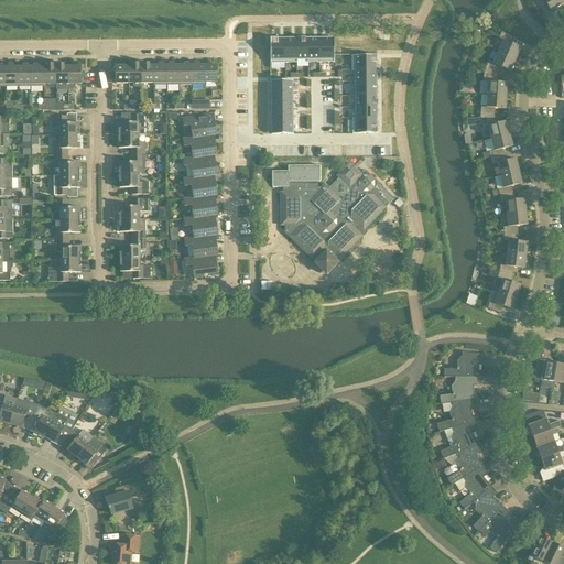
[(535,0),(546,18),(556,12),(555,11),(556,8),(562,4),(559,0),(535,0)]
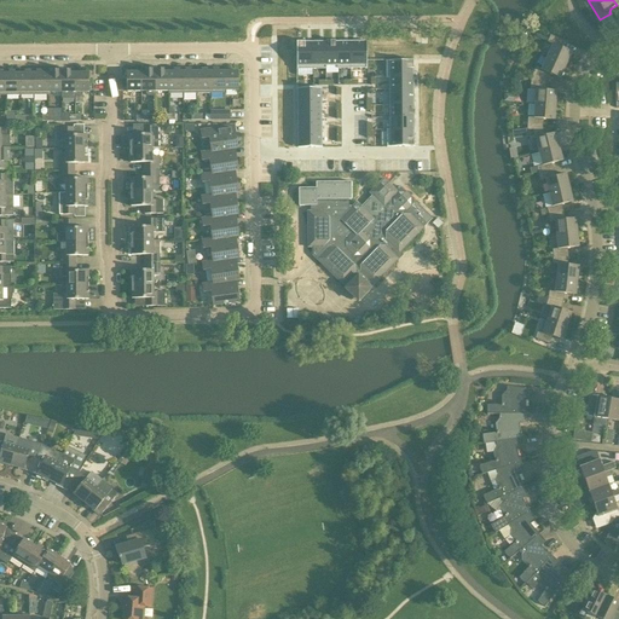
[(547,57),(566,65),(572,53),(561,48),(563,41),(550,35),(548,42),(553,45),(547,57)]
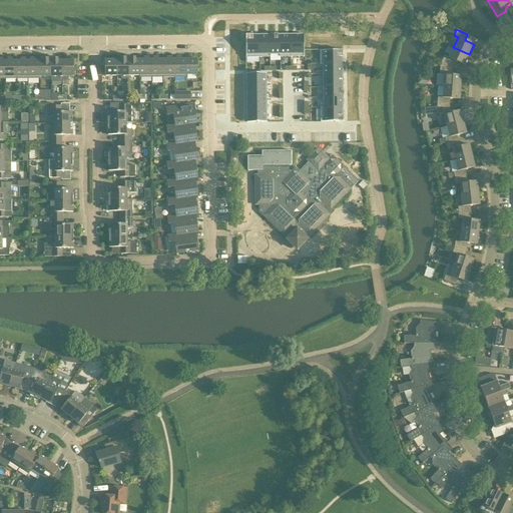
[(246,34),(246,55),(260,55),(260,34),(246,34)]
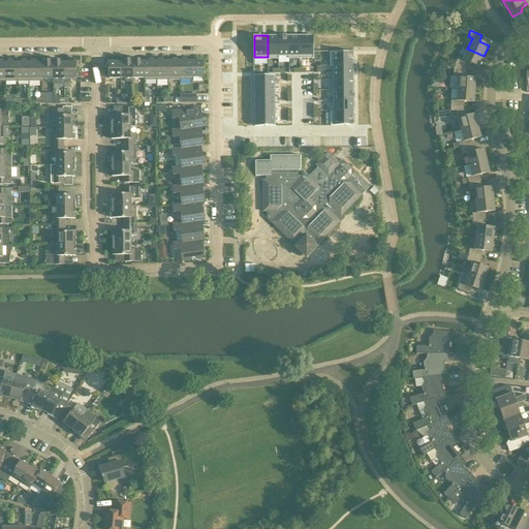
[(268,35),(268,57),(279,57),(278,35),(268,35)]
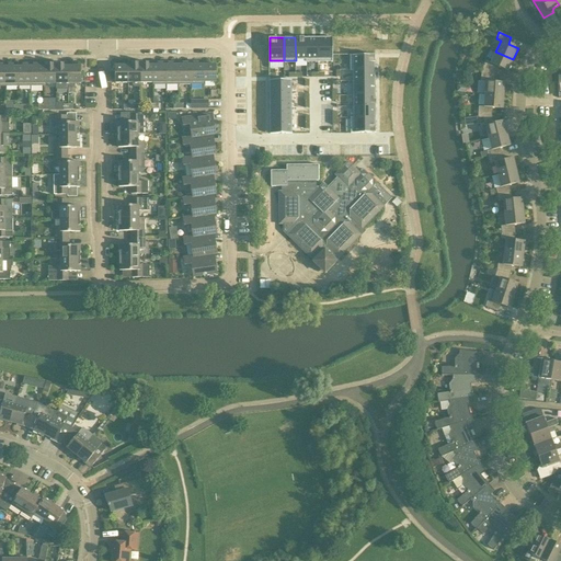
[(295,37),(296,60),(307,60),(307,37),(295,37)]
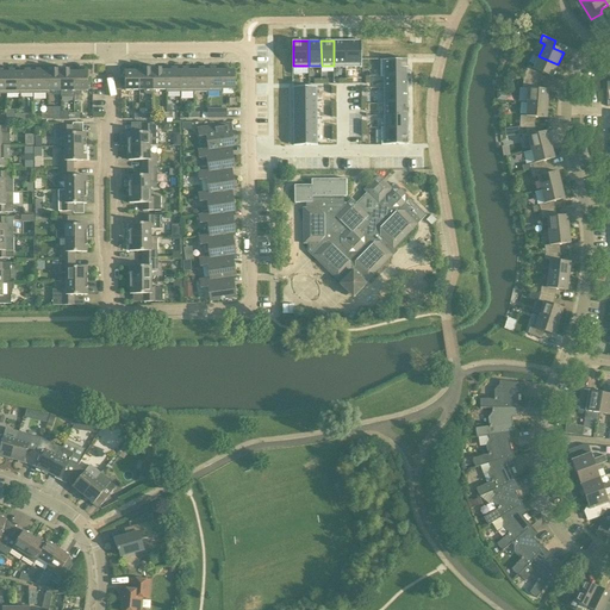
[(334,41),(334,66),(346,64),(346,41),(334,41)]
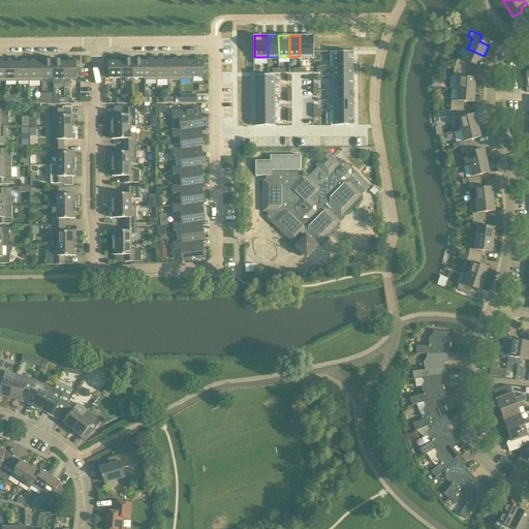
[(300,35),(300,56),(314,56),(314,53),(314,35),(300,35)]
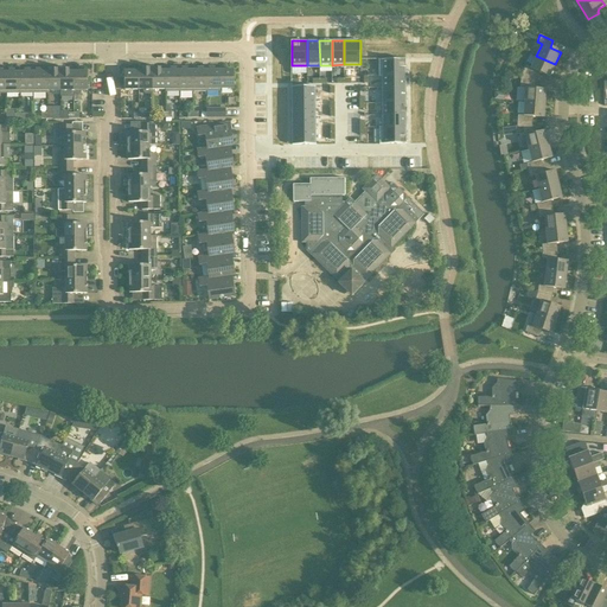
[(555,64),(536,56),(530,69),(525,66),(521,77),(535,81),(538,72),(549,77),(555,64)]
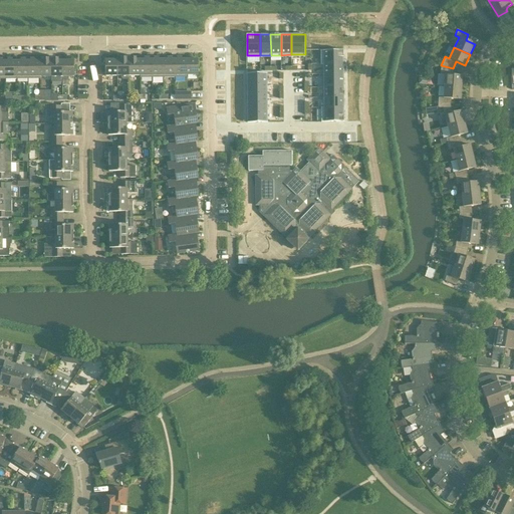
[(321,50),(321,64),(341,64),(341,50),(321,50)]
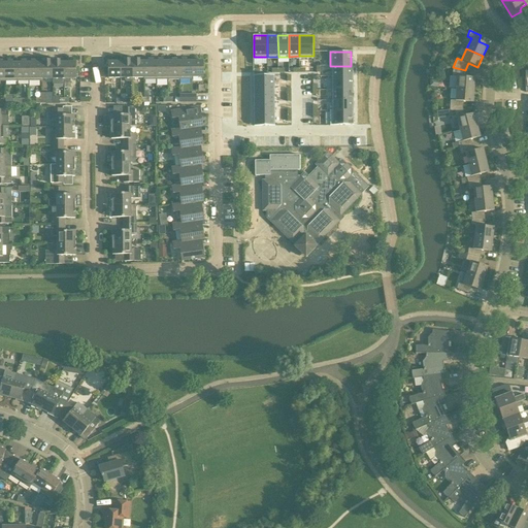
[(132,62),(132,78),(143,77),(143,62),(139,62),(139,59),(134,59),(134,62),(132,62)]
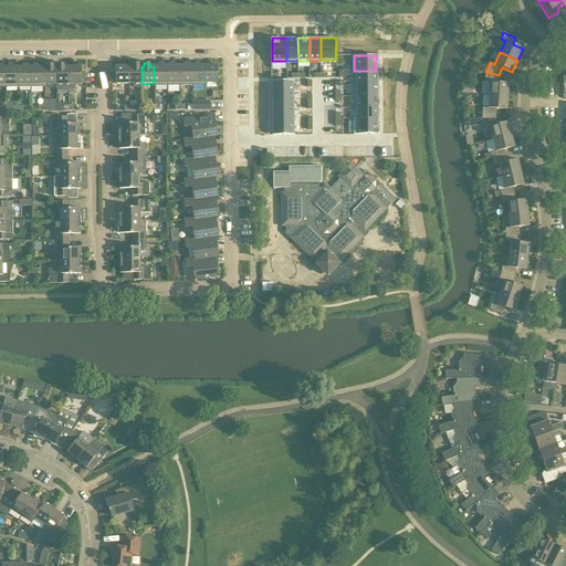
[(154,66),(154,83),(167,83),(167,65),(164,66),(164,63),(159,63),(159,66),(154,66)]
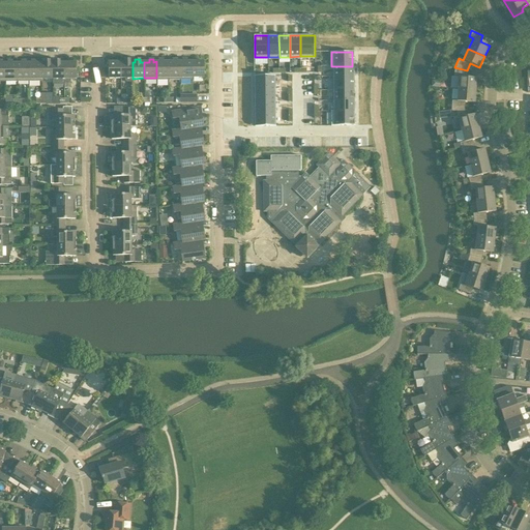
[(156,61),(156,78),(168,78),(168,61),(164,61),(164,59),(158,59),(158,61),(156,61)]
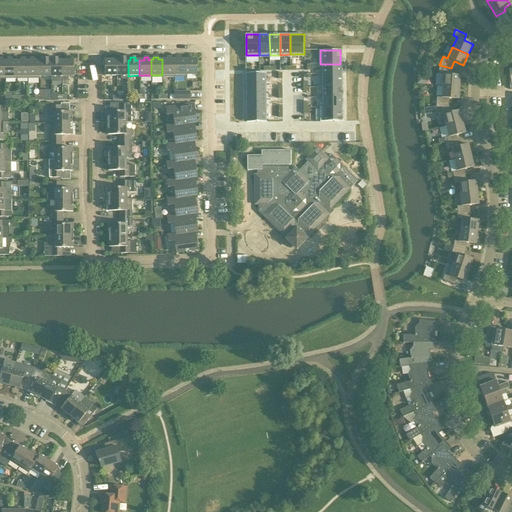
[(162,59),(162,75),(174,75),(174,59),(171,59),(171,57),(166,57),(166,59),(162,59)]
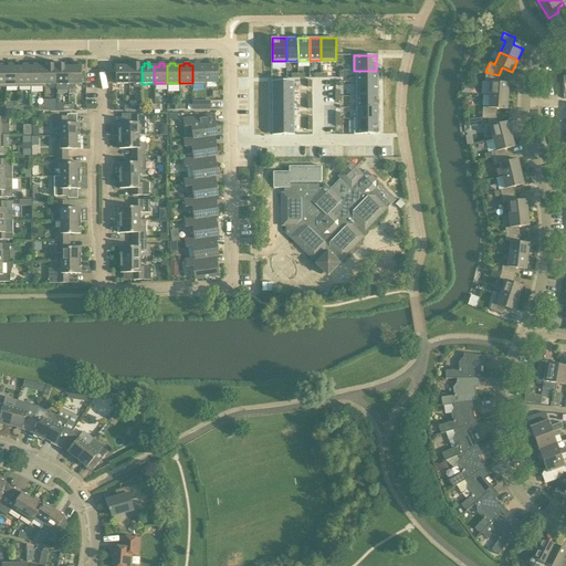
[(192,65),(192,83),(218,83),(218,65),(200,65),(200,63),(195,63),(195,65),(192,65)]
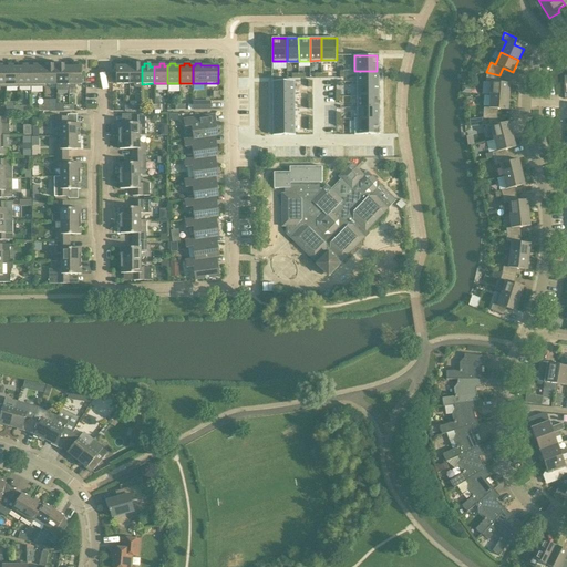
[(22,65),(22,68),(18,68),(18,85),(31,84),(30,68),(28,68),(28,64),(22,65)]
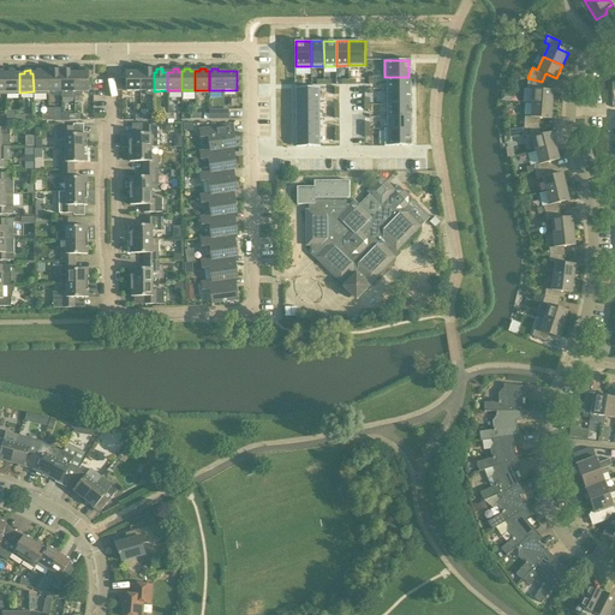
[(36,70),(36,73),(33,73),(34,91),(47,91),(47,73),(42,73),(42,70),(36,70)]
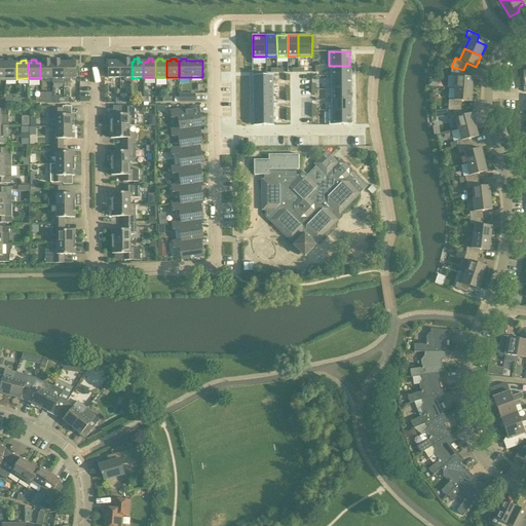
[(44,60),(44,63),(40,63),(40,78),(51,78),(51,62),(49,62),(49,60),(44,60)]
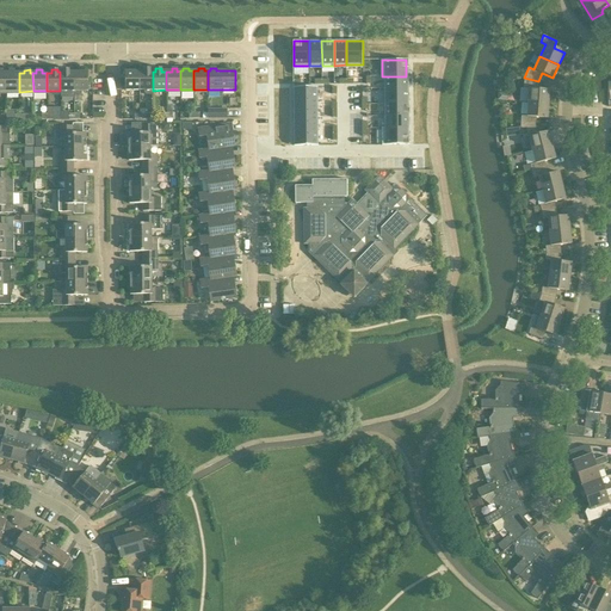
[(63,69),(63,72),(60,72),(60,91),(61,91),(61,97),(74,97),(74,72),(68,72),(68,69),(63,69)]
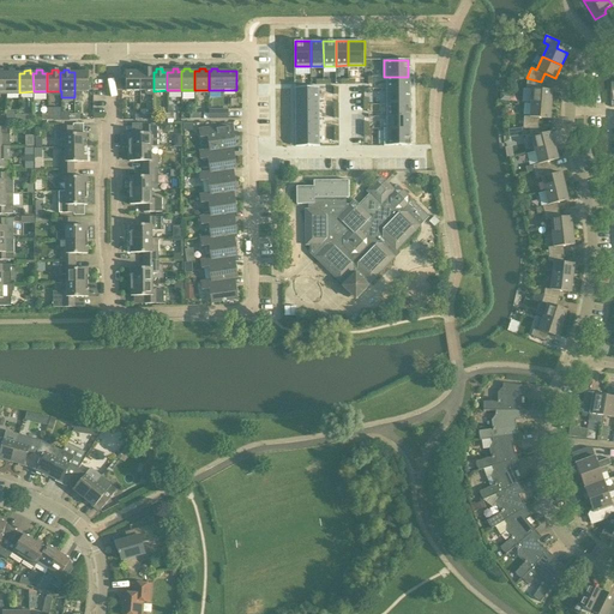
[(154,95),(154,91),(154,72),(151,72),(151,70),(145,70),(145,72),(140,72),(140,91),(144,91),(145,94),(146,95),(154,95)]
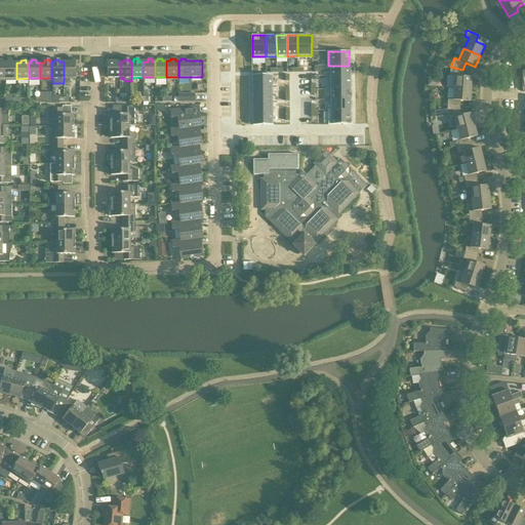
[(7,61),(7,63),(5,63),(5,79),(16,79),(16,63),(12,63),(12,61),(7,61)]
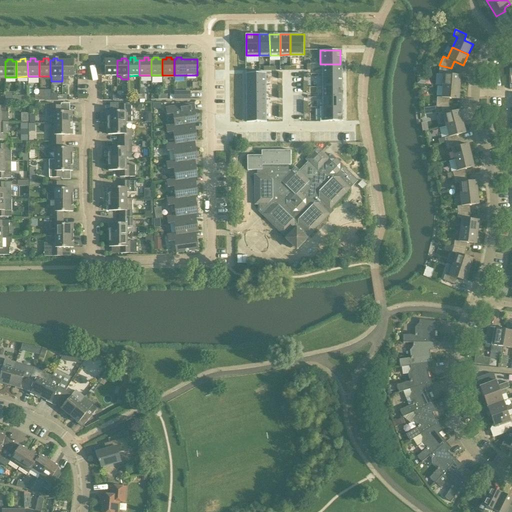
[(68,76),(74,76),(73,60),(62,60),(62,81),(62,85),(68,85),(68,76)]
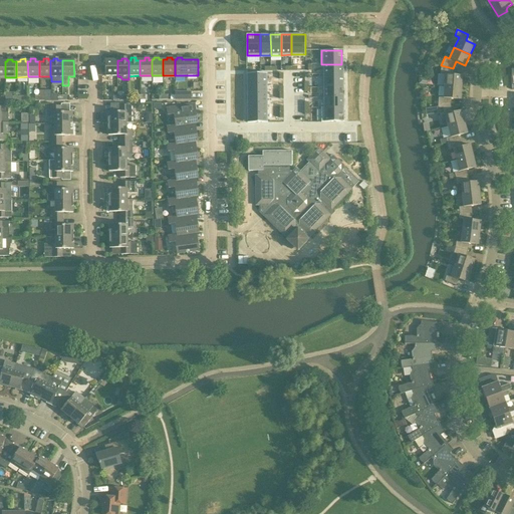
[(117,76),(117,60),(105,60),(105,76),(117,76)]
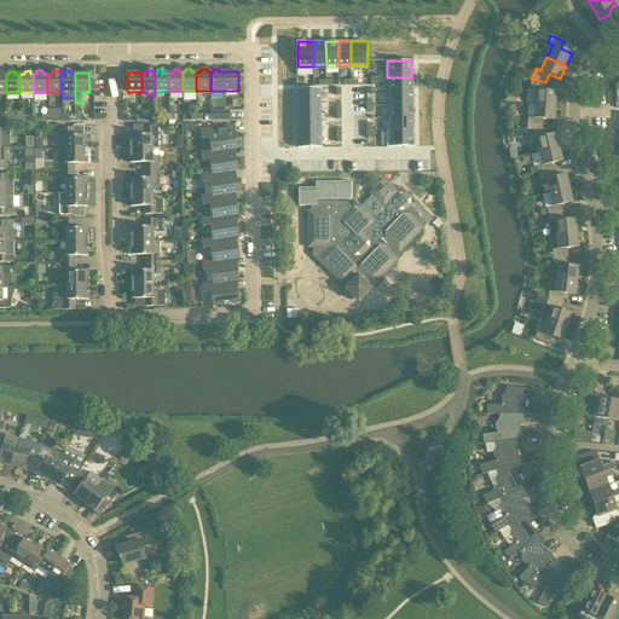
[(387,77),(387,90),(411,90),(411,77),(387,77)]
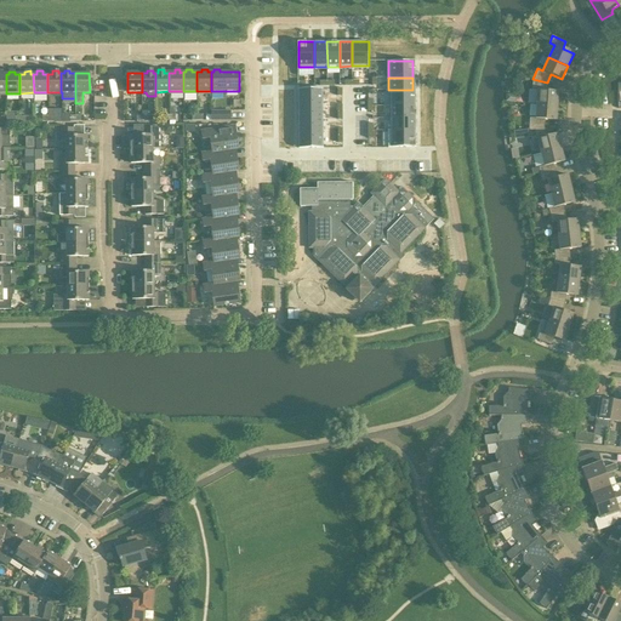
[(536,104),(557,106),(558,92),(547,91),(547,83),(533,79),(531,90),(537,91),(536,104)]
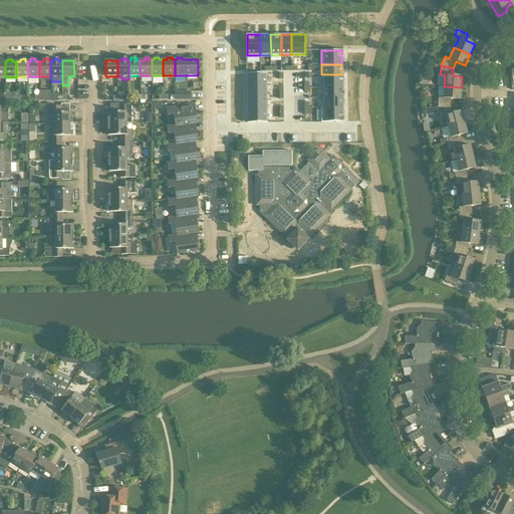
[(247,73),(247,83),(267,83),(267,73),(247,73)]
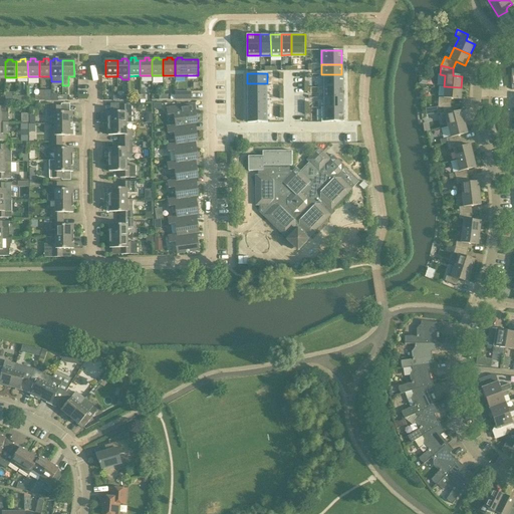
[(321,74),(321,88),(341,87),(341,74),(321,74)]
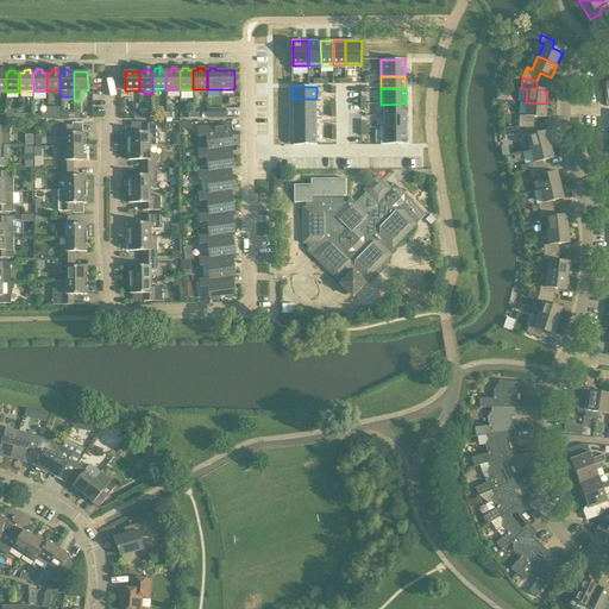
[(293,99),(293,111),(316,111),(316,99),(293,99)]
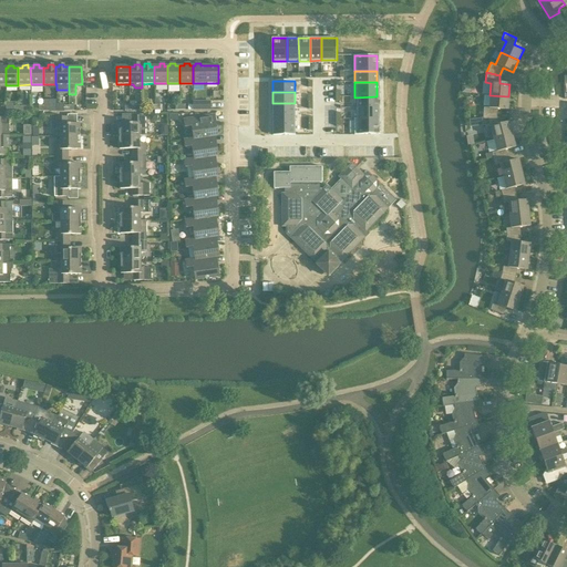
[(508,96),(490,95),(488,109),(483,107),(483,119),(496,117),(497,109),(507,110),(508,96)]
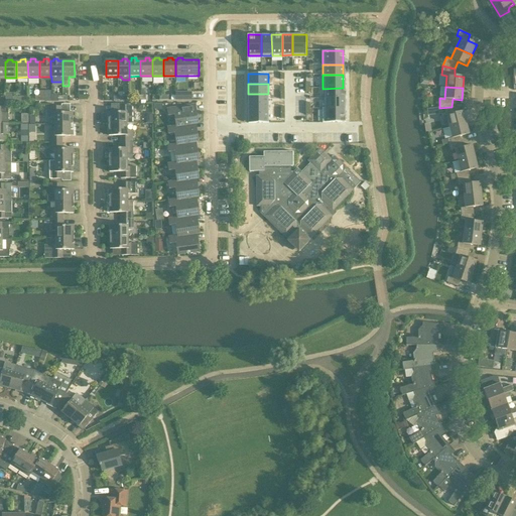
[(323,89),(323,99),(343,99),(343,88),(323,89)]
